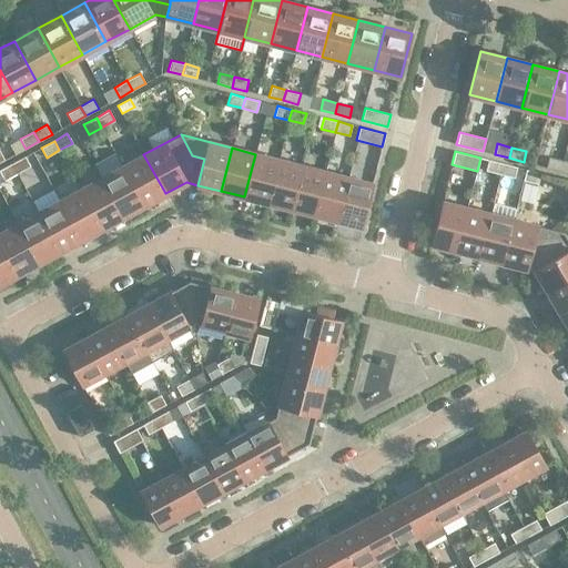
[(165,193),(143,154),(123,166),(144,205),(165,193)]
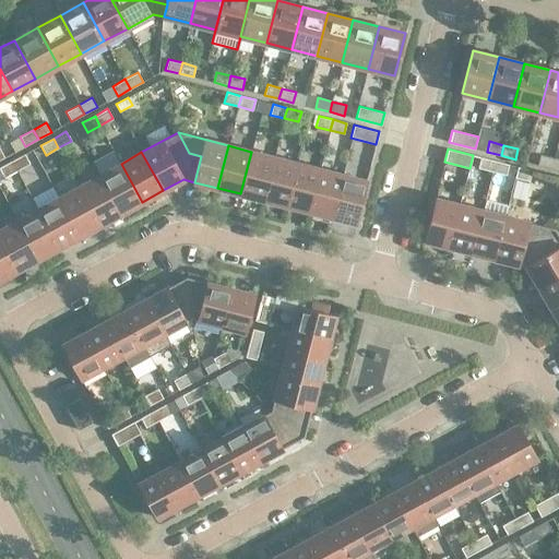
[(274,157),(251,152),(240,193),(263,200),(274,157)]
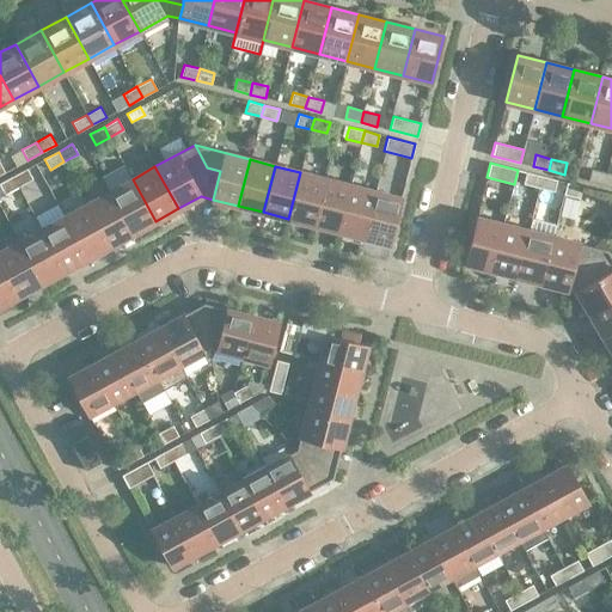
[(26,169),(13,176),(19,187),(32,179),(26,169)]
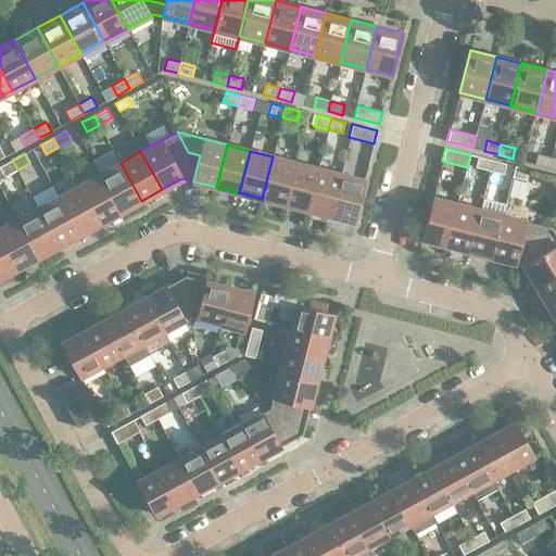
[(538,153),(534,164),(548,167),(552,158),(538,153)]
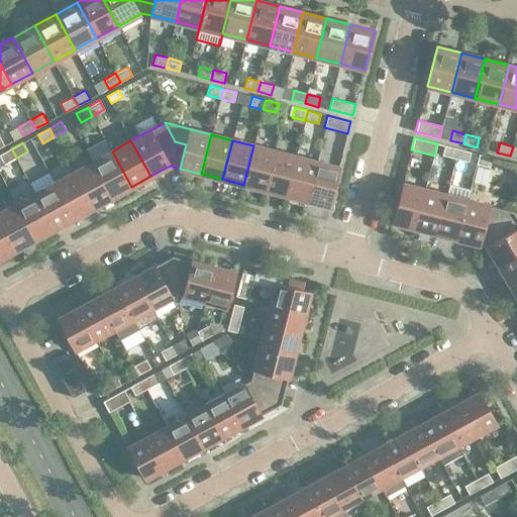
[(275,150),(253,145),(243,185),(265,190),(275,150)]
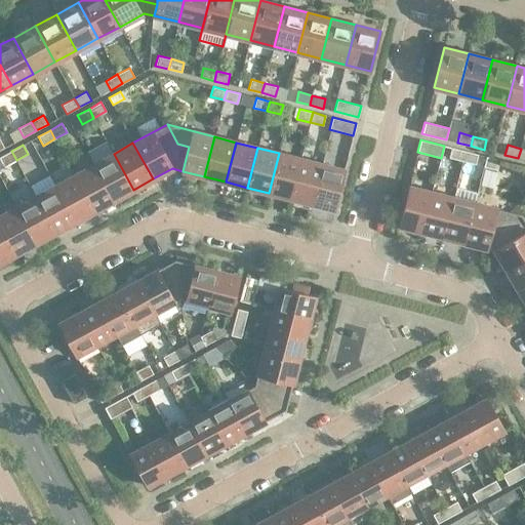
[(465,151),(451,148),(449,158),(462,161),(465,151)]
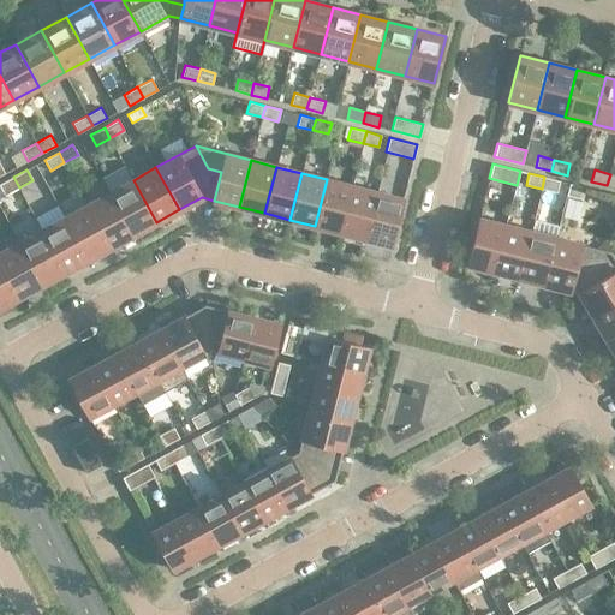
[(19,187),(13,177),(0,184),(0,186),(5,196),(19,187)]
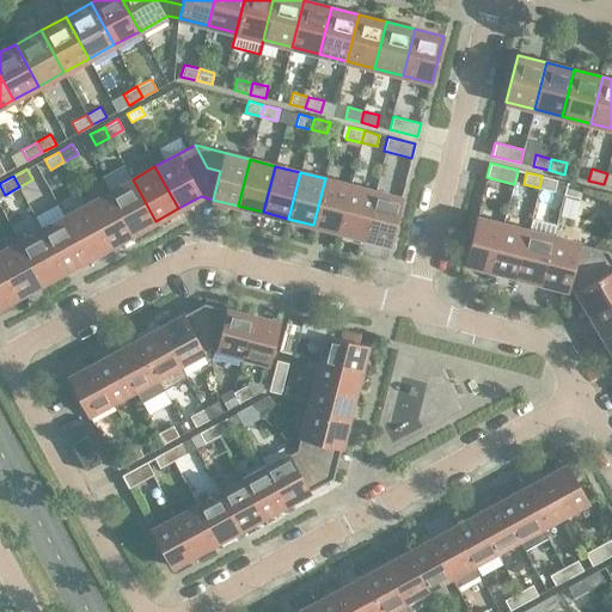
[(557,181),(542,176),(539,188),(555,191),(557,181)]
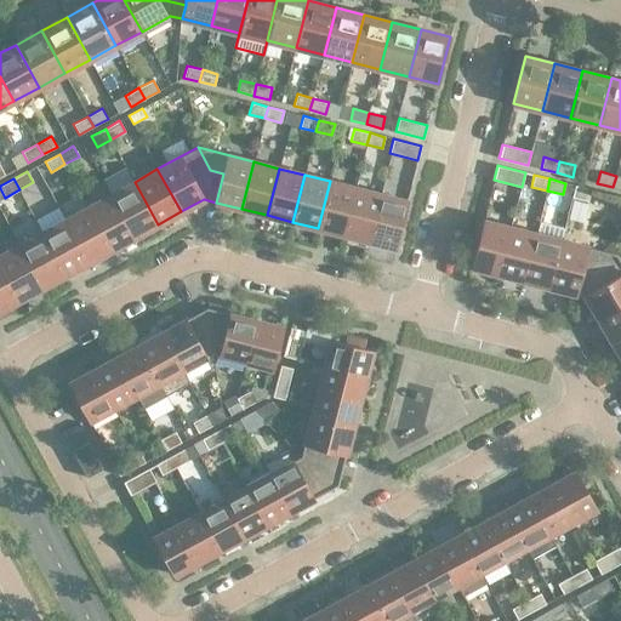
[(355,188),(330,181),(318,228),(343,234),(355,188)]
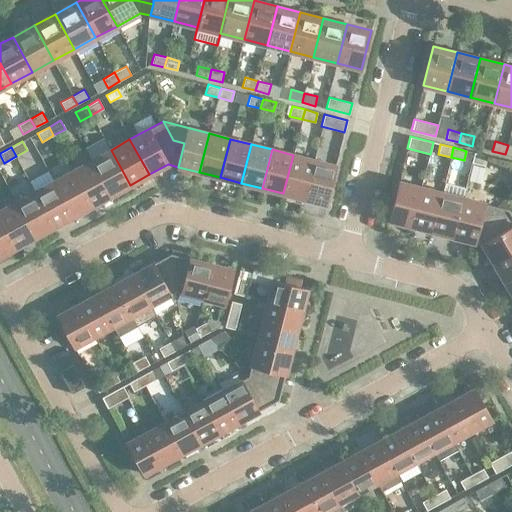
[(130,185),(111,150),(92,160),(111,195),(130,185)]
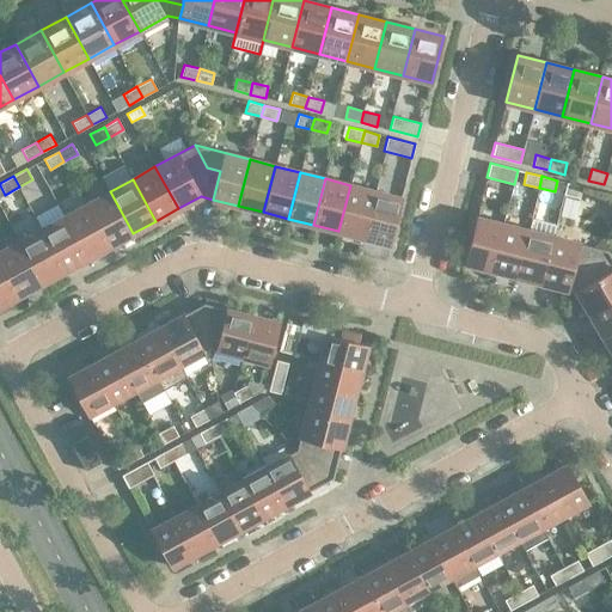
[(582,187),(567,183),(564,194),(580,199),(582,187)]
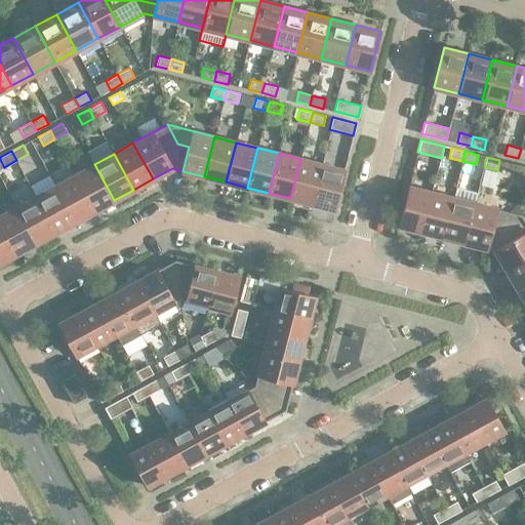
[(322,164),(300,159),(290,198),(312,204),(322,164)]
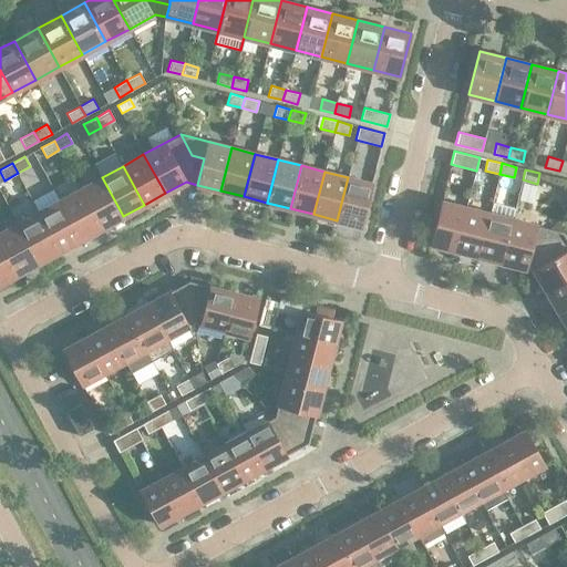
[(123,216),(102,177),(81,188),(102,228),(123,216)]
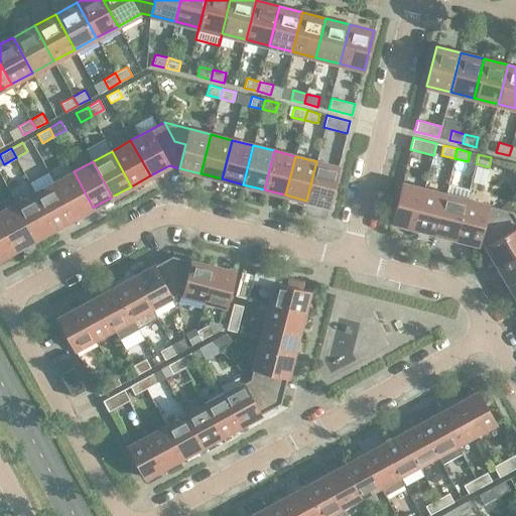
[(339,166),(316,161),(306,201),(329,206),(339,166)]
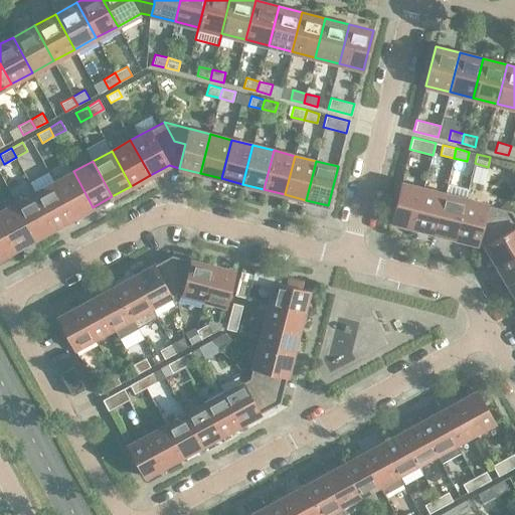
[(93,207),(73,171),(54,182),(73,217),(93,207)]
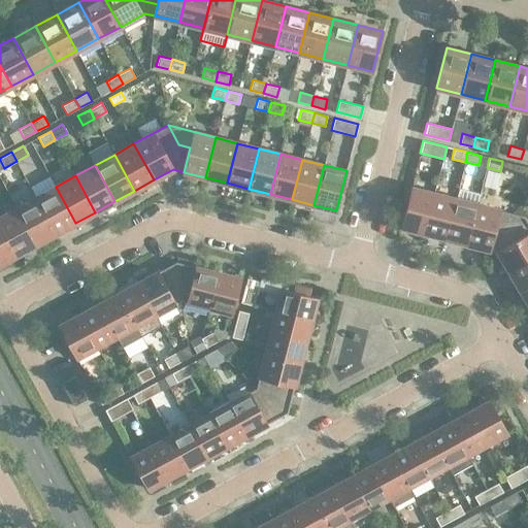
[(75,223),(56,187),(36,197),(56,233),(75,223)]
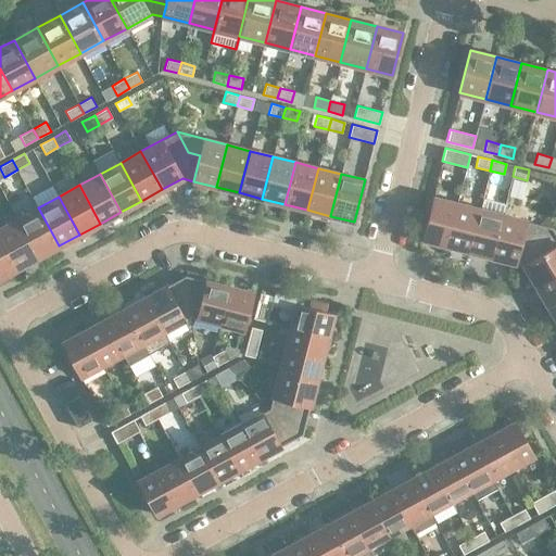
[(422,239),(446,245),(457,203),(433,198),(422,239)]
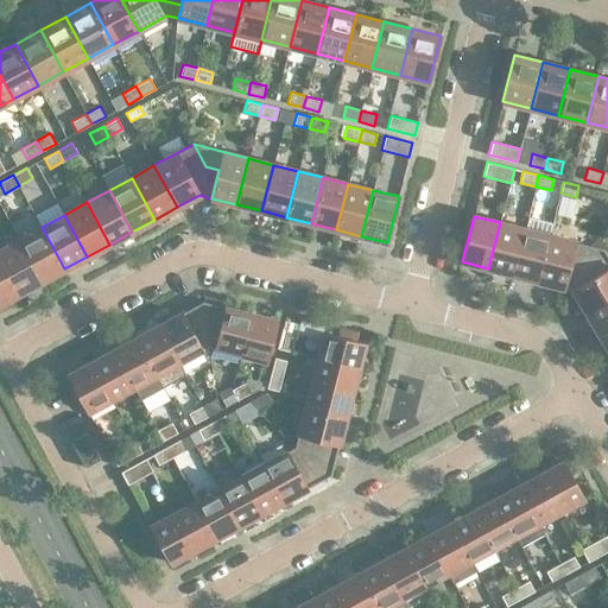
[(525,229),(500,222),(488,268),(513,274),(525,229)]
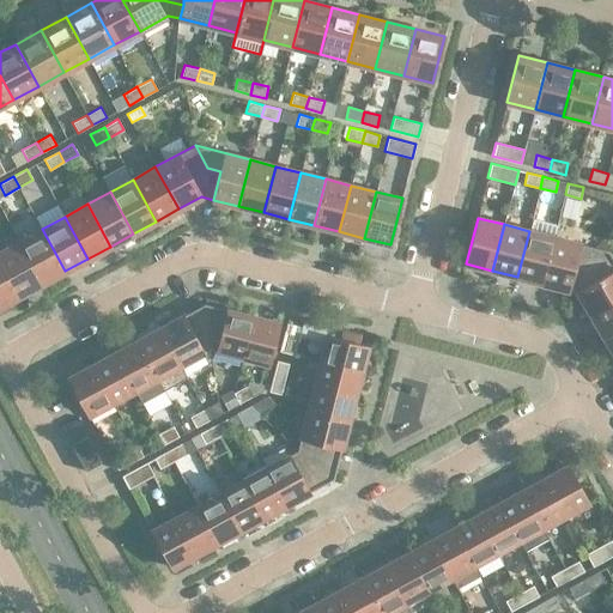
[(65,271),(42,229),(19,242),(42,284),(65,271)]
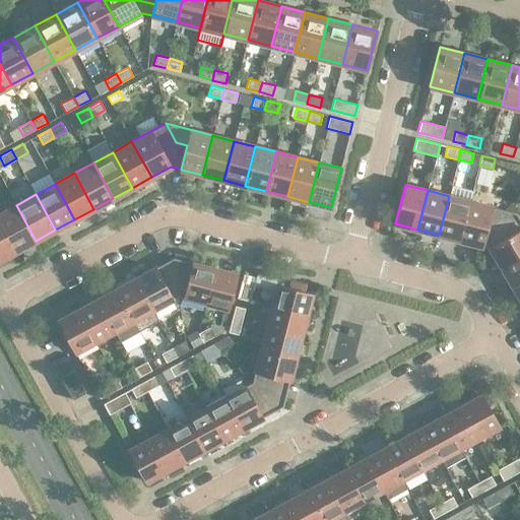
[(470,201),(449,196),(439,235),(460,241),(470,201)]
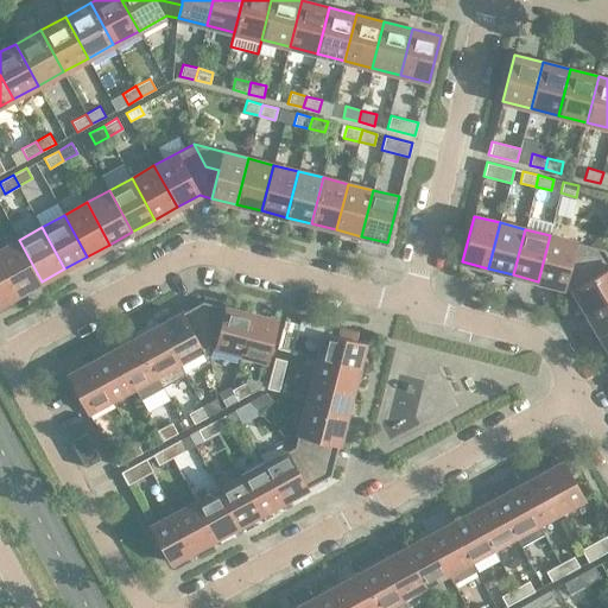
[(590,246),(550,235),(538,282),(563,287),(569,263),(586,267),(590,246)]
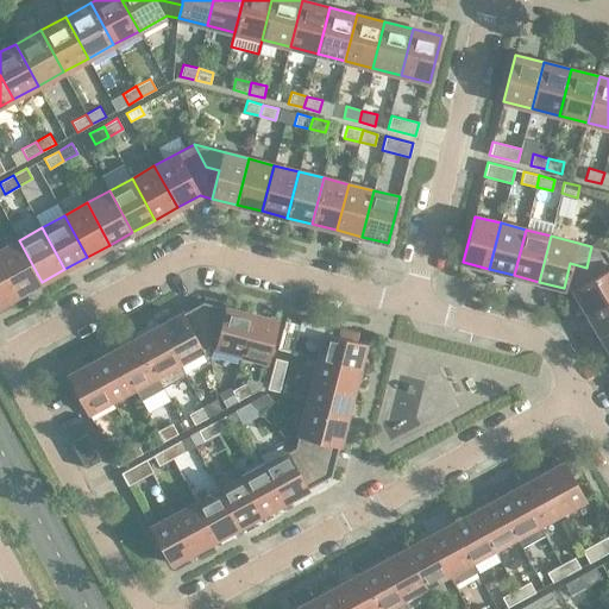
[(42,282),(19,240),(0,250),(0,258),(19,294),(42,282)]
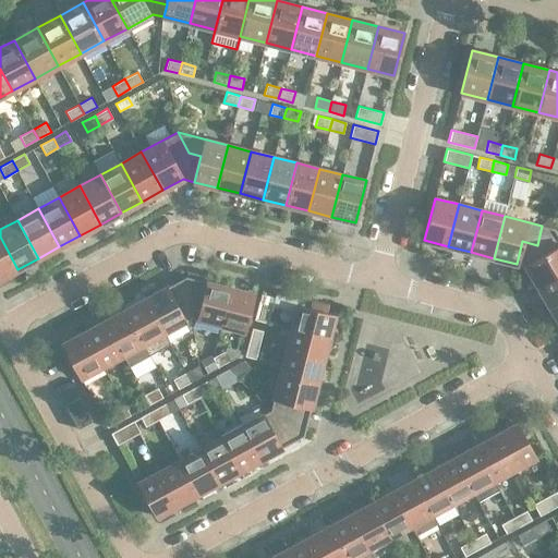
[(557,234),(554,229),(542,226),(537,245),(522,241),(517,264),(525,266),(537,287),(557,275),(557,234)]
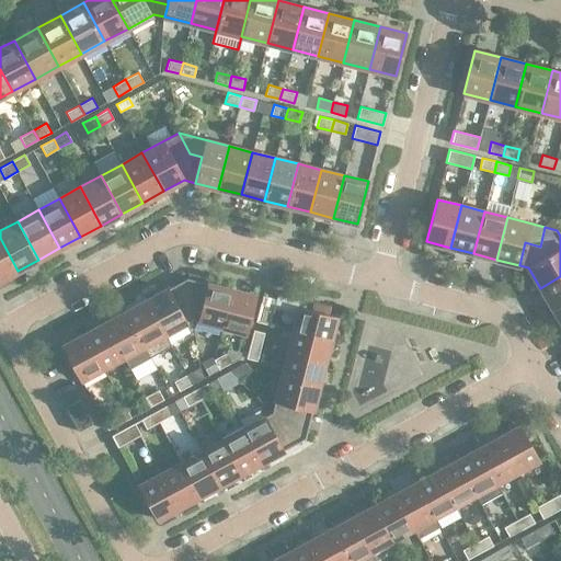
[(0,279),(18,271),(0,238),(0,279)]
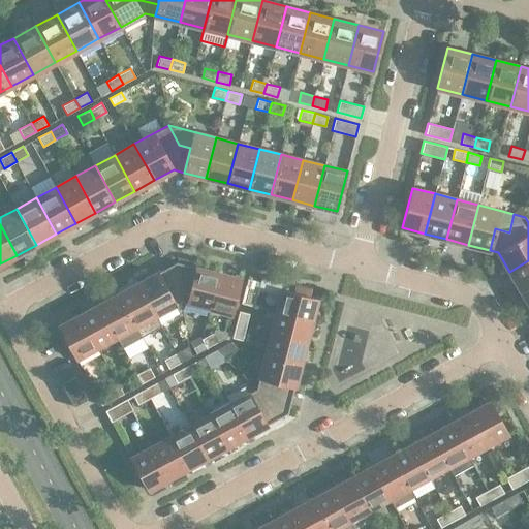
[(528,286),(528,260),(509,272),(521,291),(528,286)]
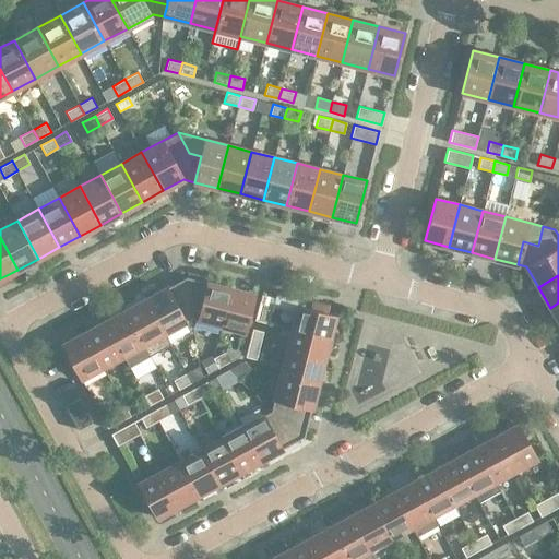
[(191,318),(187,277),(146,299),(164,333),(191,318)]
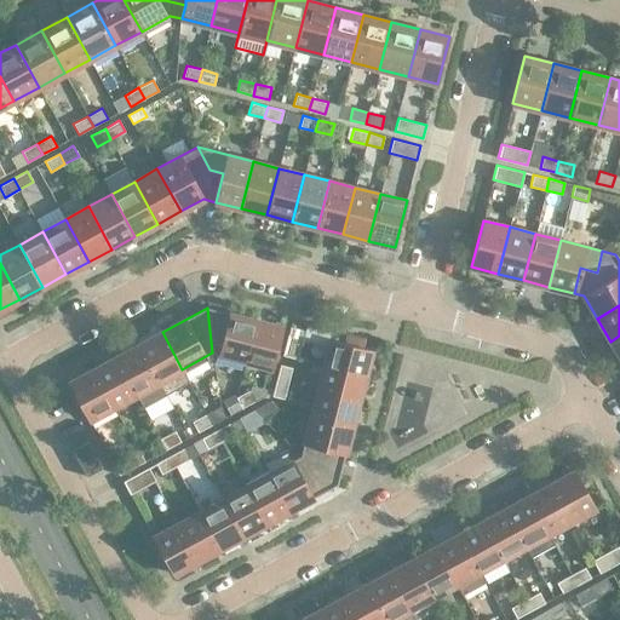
[(256,320),(207,308),(212,352),(246,361),(256,320)]
